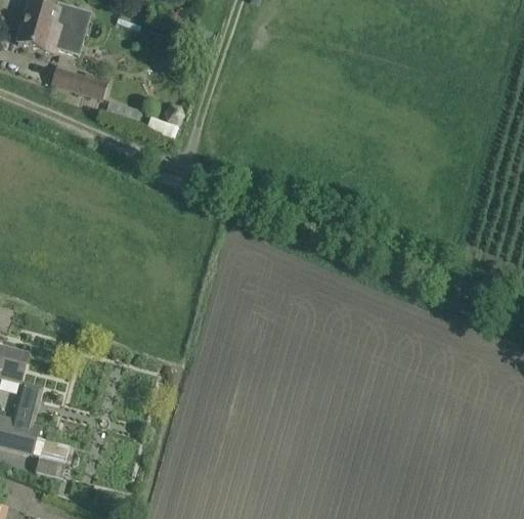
[(30,0),(16,42),(54,53),(56,47),(71,51),(75,35),(84,37),(91,12),(56,2),(55,8),(30,0)]
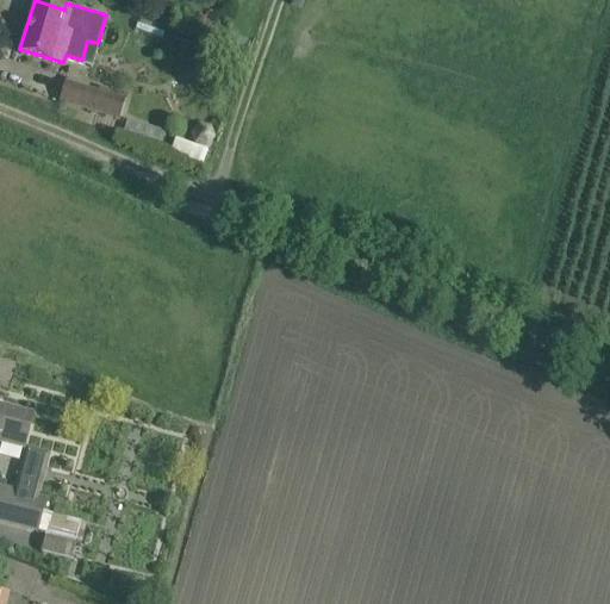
[(125,97),(64,78),(58,97),(118,116),(125,97)]
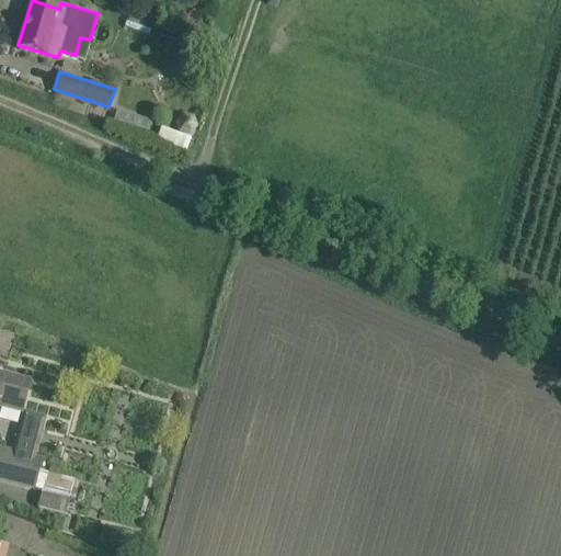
[(157,137),(185,145),(189,134),(160,125),(157,137)]
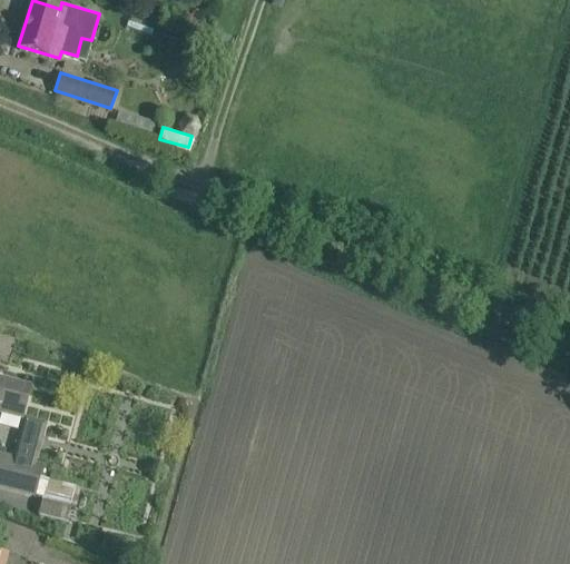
[(29,384),(15,381),(0,376),(0,408),(21,414),(29,384)]
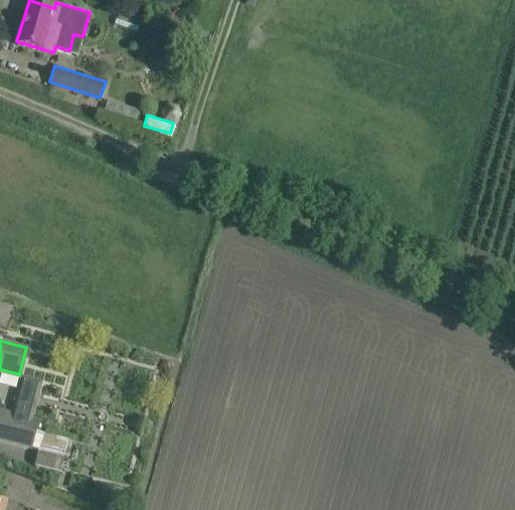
[(40,416),(32,414),(41,379),(20,373),(10,410),(0,407),(0,437),(39,448),(35,462),(58,468),(67,438),(36,429),(40,416)]
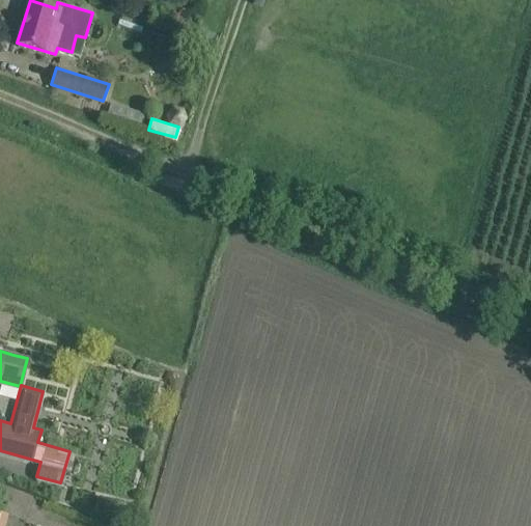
All buildings are outlined.
